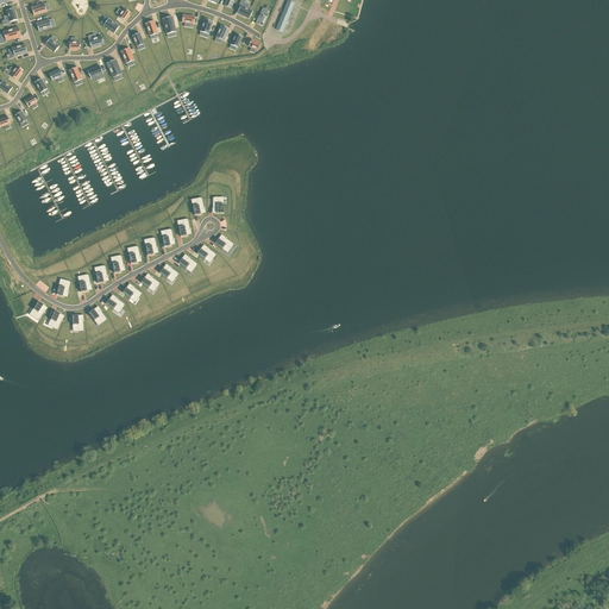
[(288,1),(276,30),(283,32),(295,4),(288,1)]
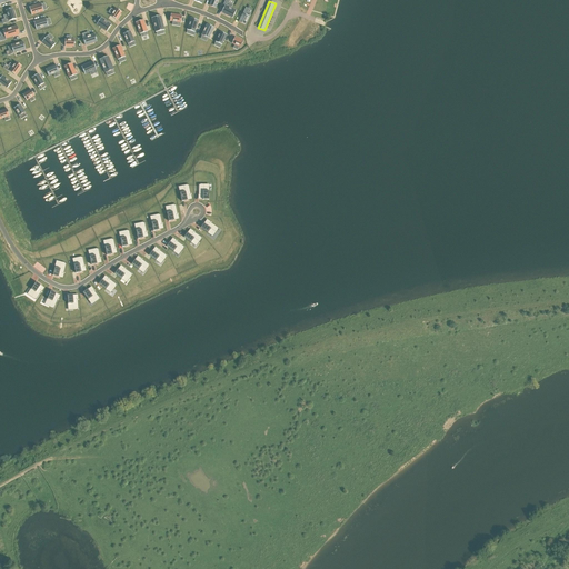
[(30,6),(32,15),(45,10),(41,2),(30,6)]
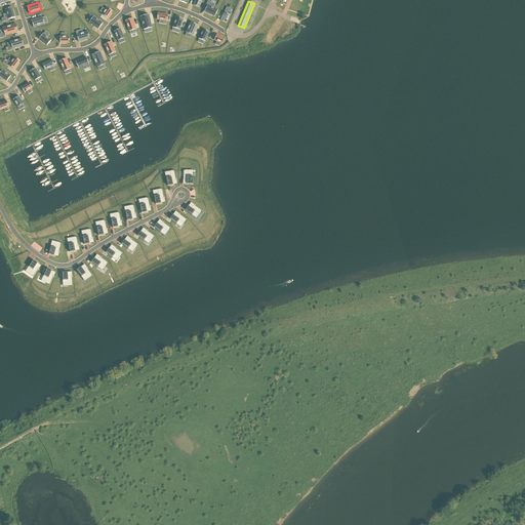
[(107,17),(113,10),(104,3),(97,10),(107,17)]
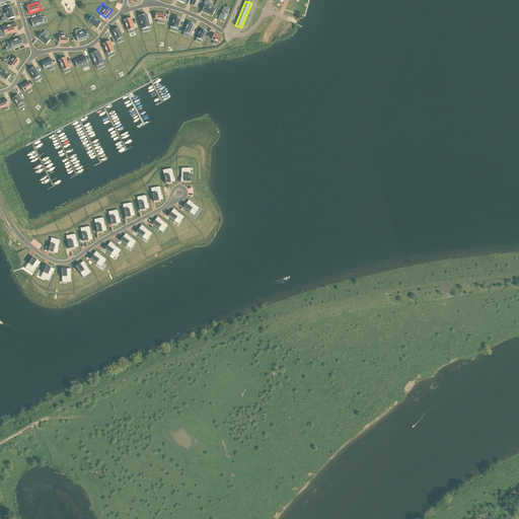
[(202,11),(212,16),(216,9),(206,4),(202,11)]
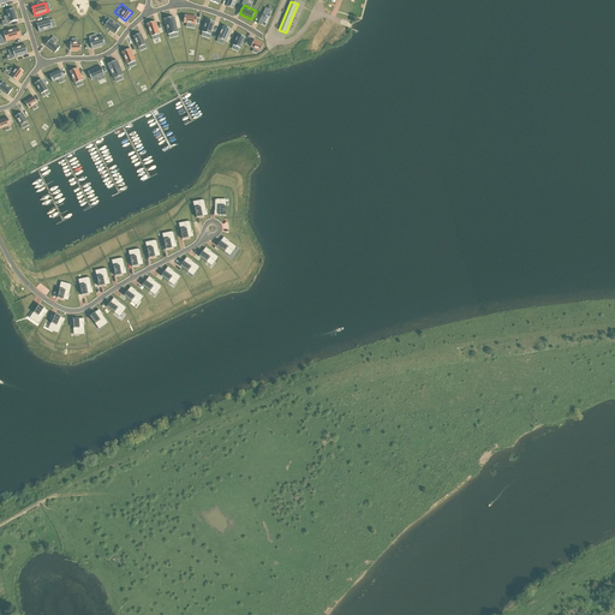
[(18,21),(15,7),(6,10),(10,22),(18,21)]
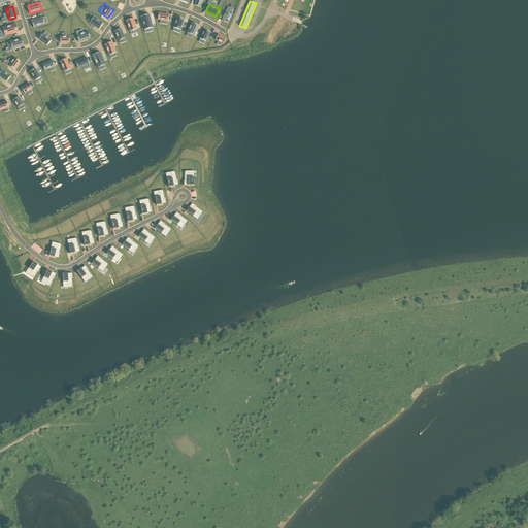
[(222,20),(227,23),(231,14),(226,11),(222,20)]
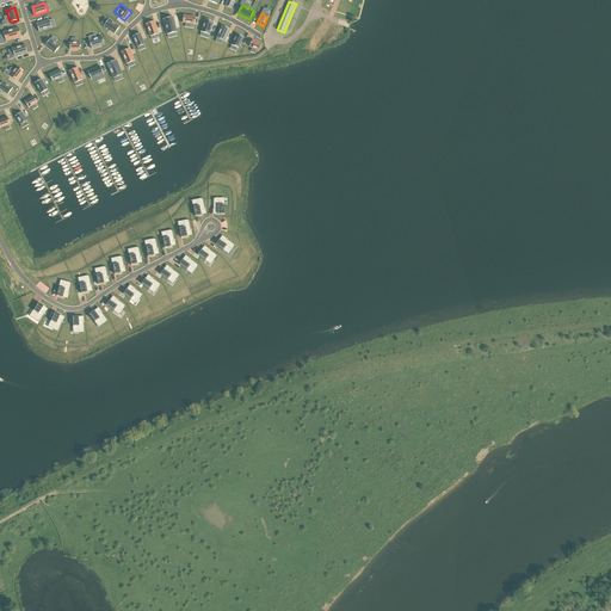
[(116,35),(122,28),(109,16),(103,23),(116,35)]
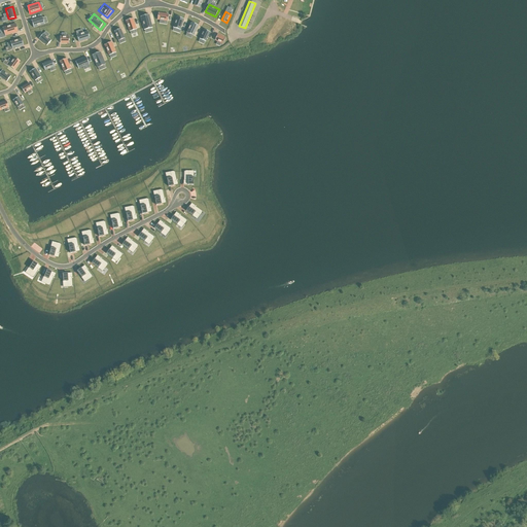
[(148,13),(141,16),(145,29),(152,27),(148,13)]
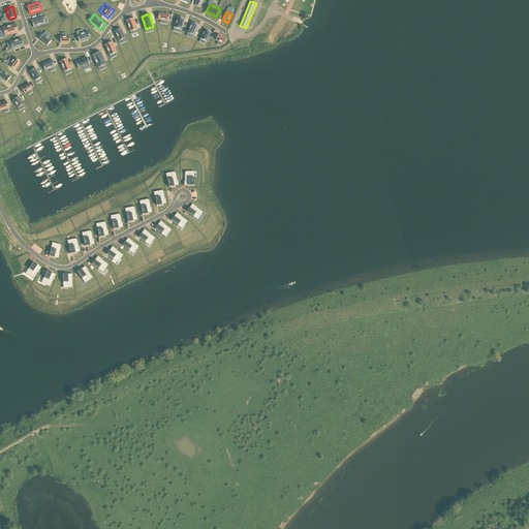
[(31,20),(34,27),(45,24),(43,17),(31,20)]
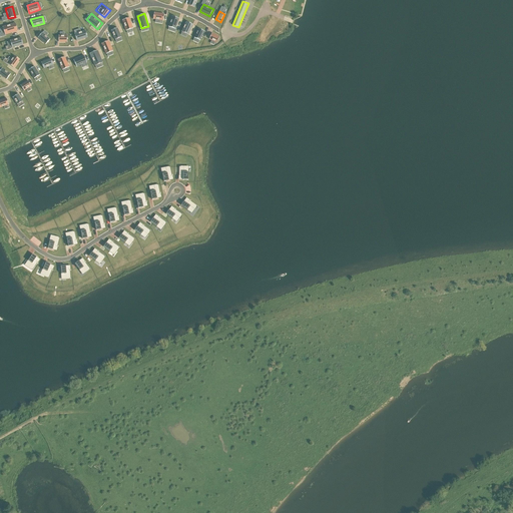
[(179,18),(172,16),(169,26),(175,28),(179,18)]
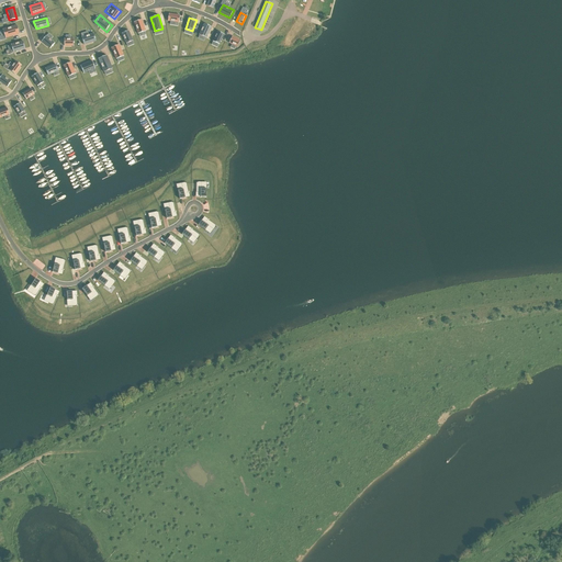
[(142,19),(135,22),(138,33),(146,31),(142,19)]
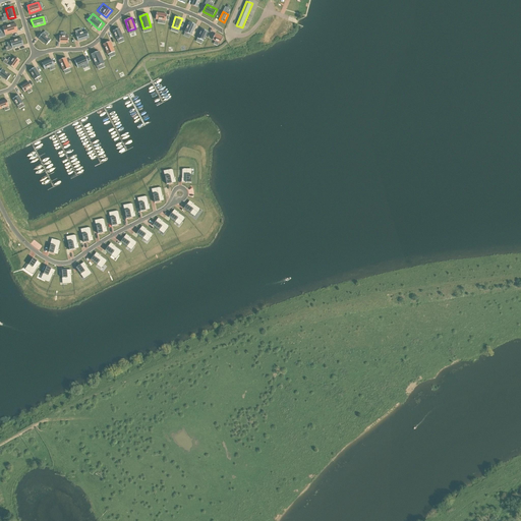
[(195,24),(189,21),(185,32),(191,35),(195,24)]
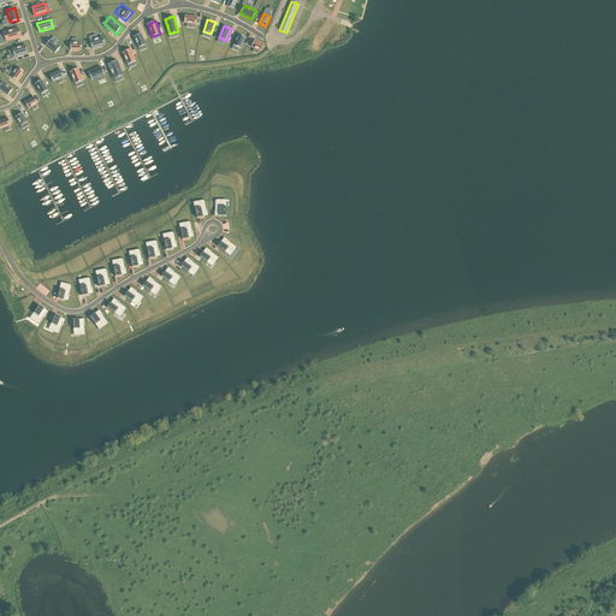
[(22,36),(19,27),(3,31),(6,41),(22,36)]
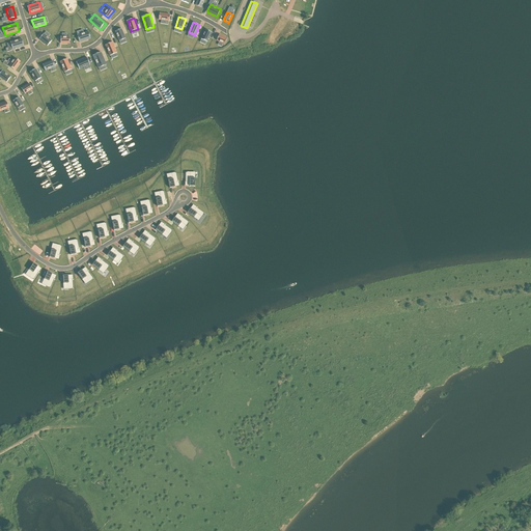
[(122,28),(116,30),(119,40),(126,38),(122,28)]
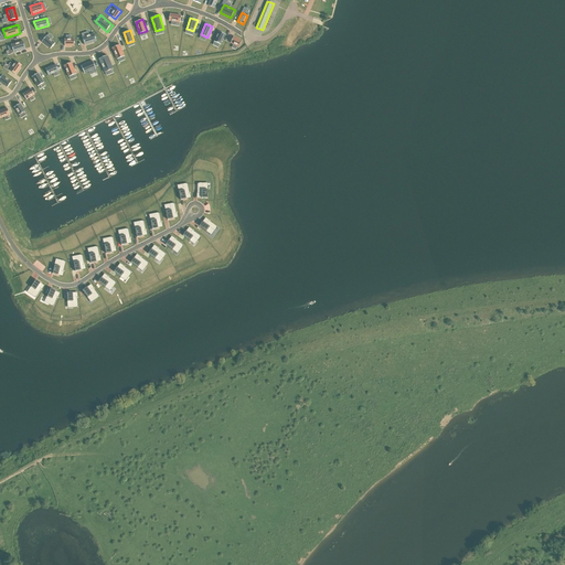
[(225,34),(220,31),(214,41),(221,44),(225,34)]
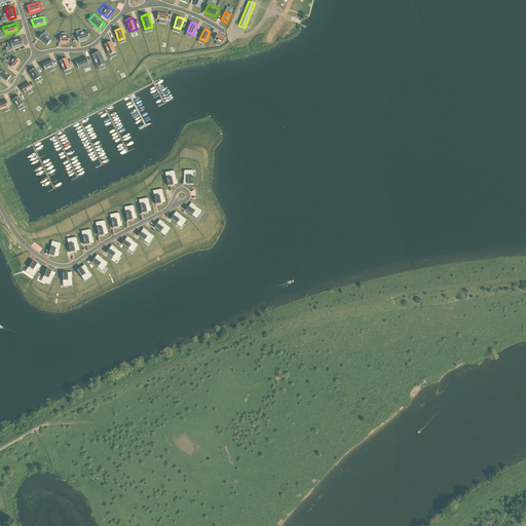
[(79,42),(90,38),(87,30),(77,34),(79,42)]
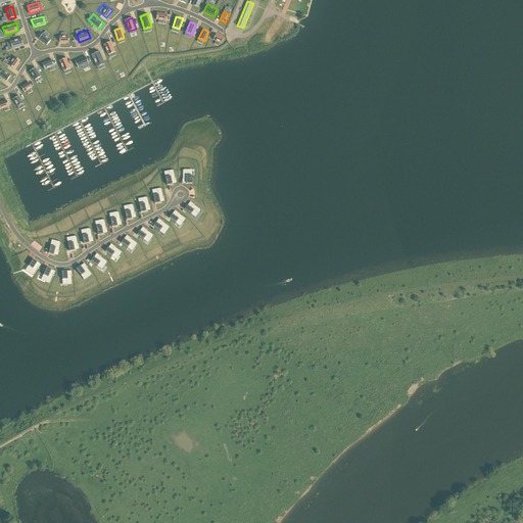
[(39,38),(46,45),(51,39),(43,33),(39,38)]
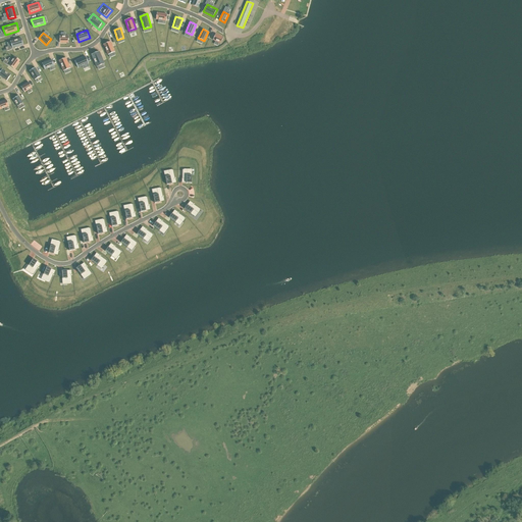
[(221,43),(223,37),(216,34),(213,40),(221,43)]
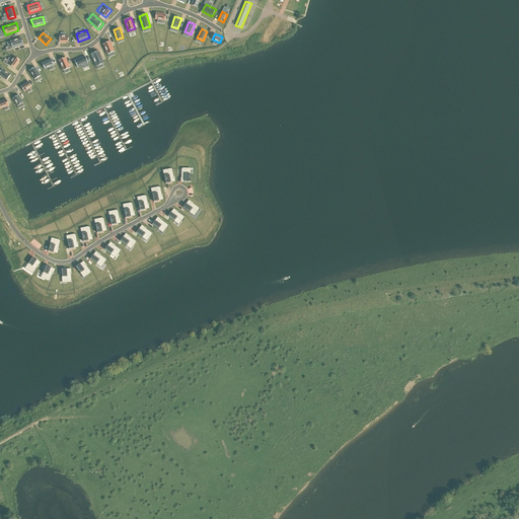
[(23,45),(21,38),(10,41),(12,48),(23,45)]
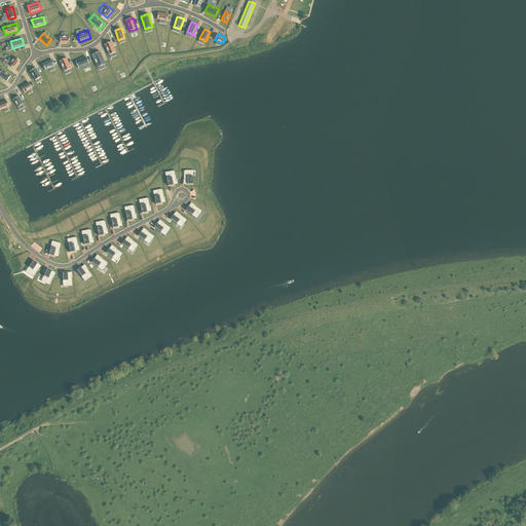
[(111,40),(104,44),(109,55),(116,51),(111,40)]
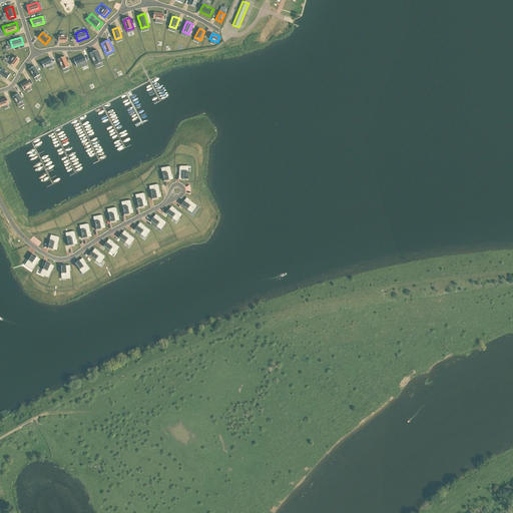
[(97,50),(89,53),(95,65),(102,62),(97,50)]
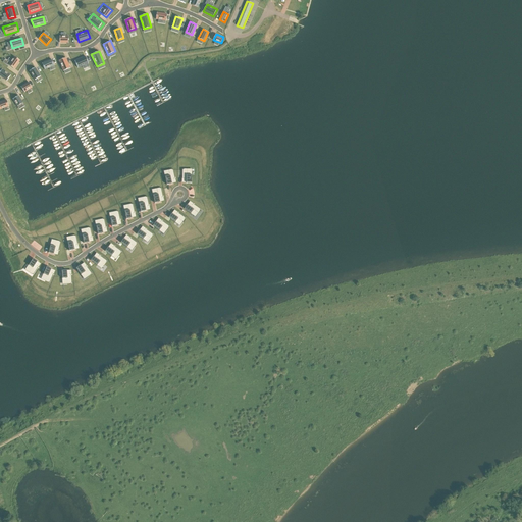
[(14,68),(20,60),(14,56),(9,64),(14,68)]
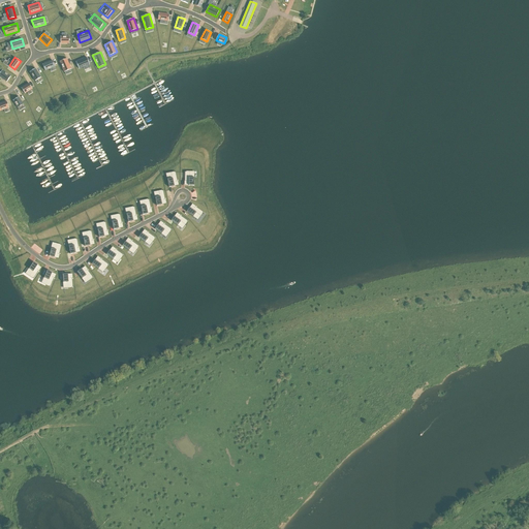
[(87,57),(76,61),(80,68),(90,63),(87,57)]
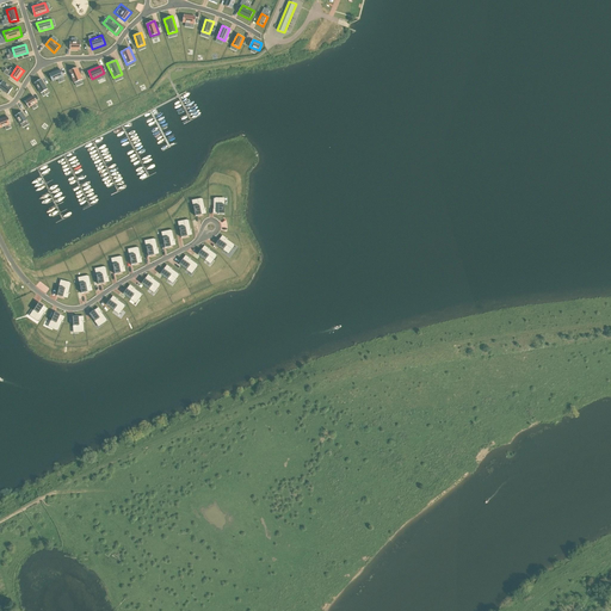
[(78,67),(69,69),(75,81),(82,79),(78,67)]
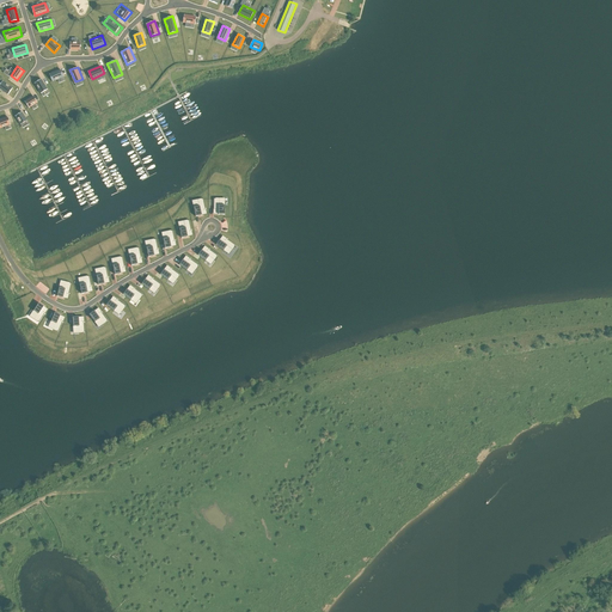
[(61,68),(50,73),(54,81),(65,77),(61,68)]
